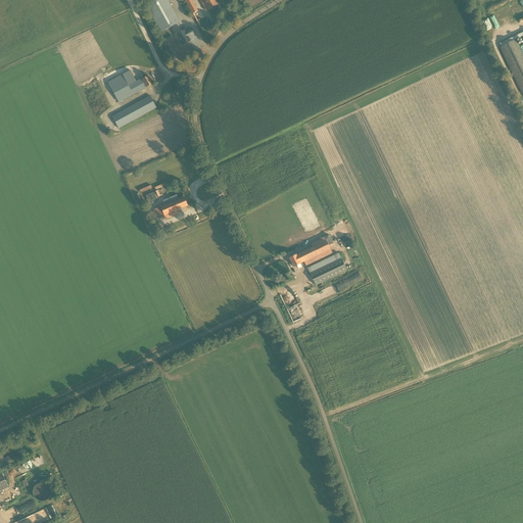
[(161,33),(180,22),(178,18),(167,0),(154,0),(146,5),(159,30),(161,33)]
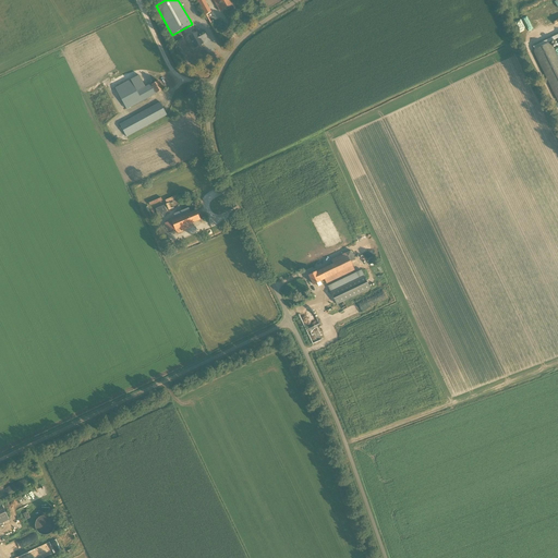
[(196,0),(205,14),(210,12),(204,0),(196,0)]
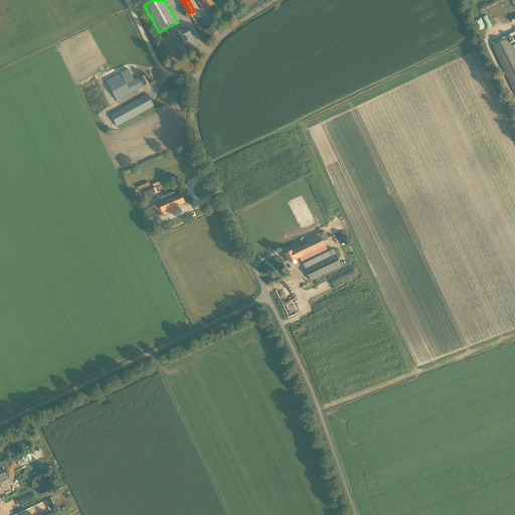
[(206,9),(214,4),(211,0),(197,0),(202,10),(205,8),(206,9)]
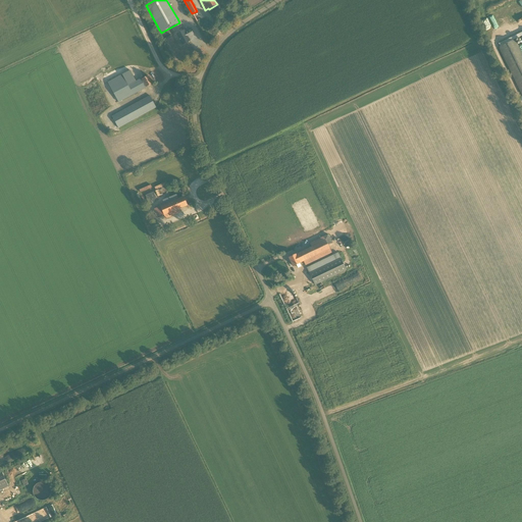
[(521,32),(499,44),(501,46),(499,47),(521,94),(521,54),(515,40),(521,36),(521,32)]
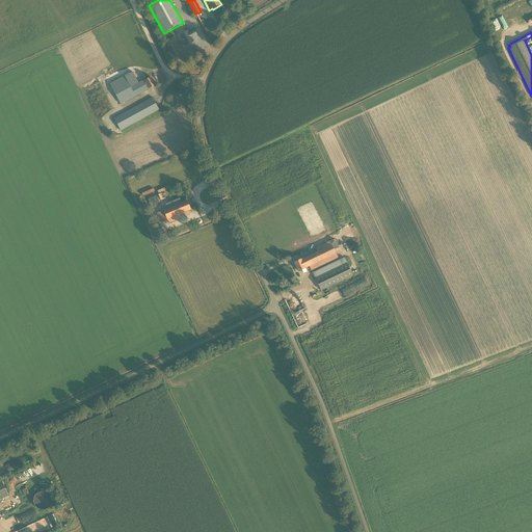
[(182,35),(175,40),(180,51),(188,47),(186,43),(188,42),(192,40),(189,33),(183,36),(182,35)]
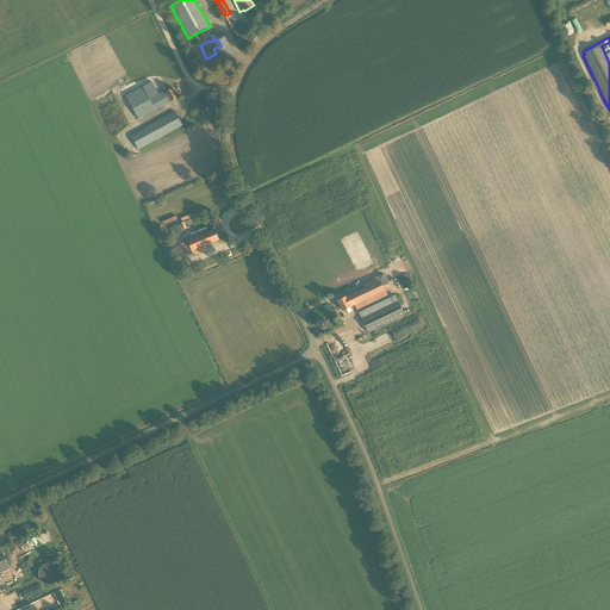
[(156,97),(149,85),(126,97),(138,119),(179,98),(173,88),(166,92),(156,97)]
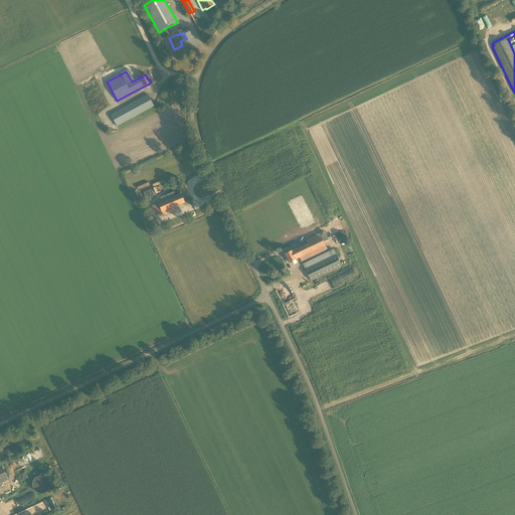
[(117,126),(150,109),(154,106),(148,95),(111,115),(117,126)]
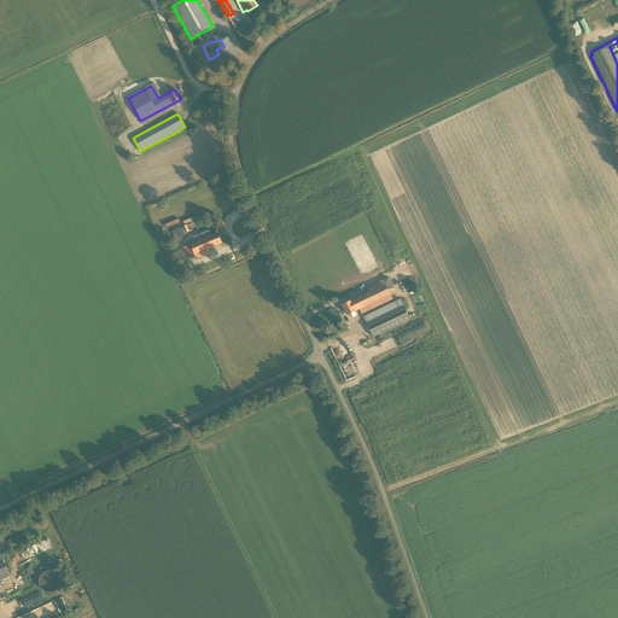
[(176,243),(180,242),(179,237),(185,234),(181,227),(172,231),(176,243)]
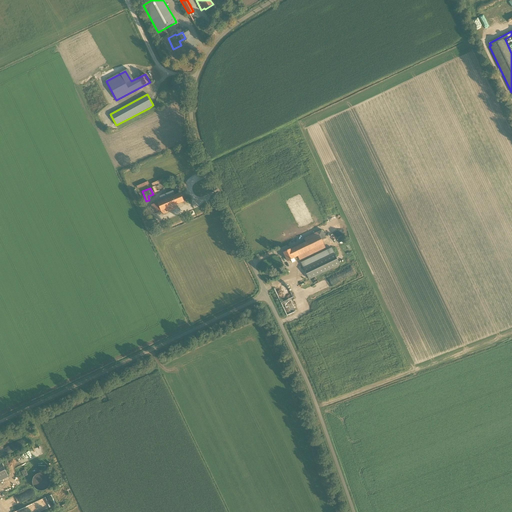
[(172,210),(170,207),(183,202),(180,193),(158,203),(161,211),(162,214),(172,210)]
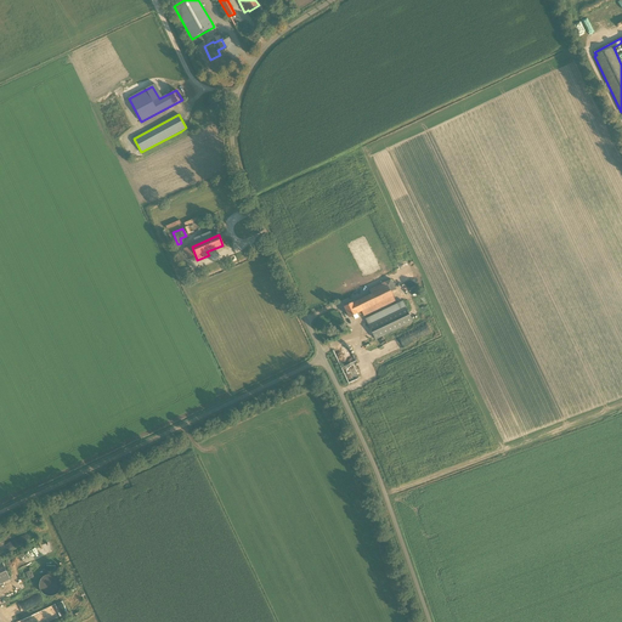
[(372,289),(373,293),(345,307),(350,317),(354,316),(355,320),(358,317),(357,314),(362,311),(365,316),(395,301),(386,282),(372,289)]
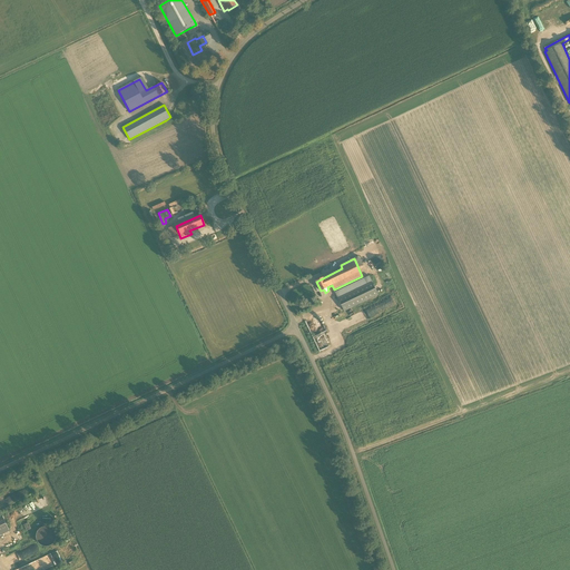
[(379,295),(372,282),(337,298),(344,312),(379,295)]
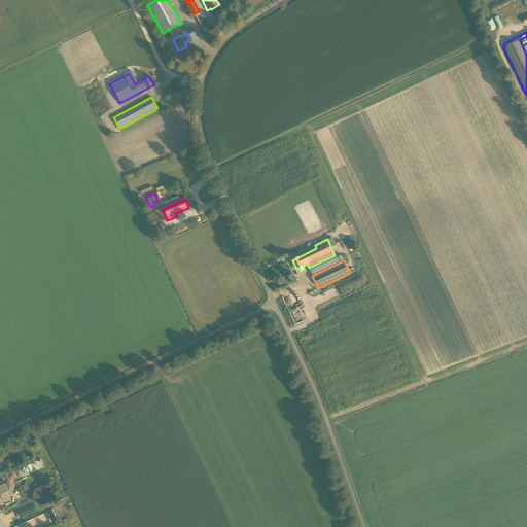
[(339,292),(349,289),(347,283),(337,286),(339,292)]
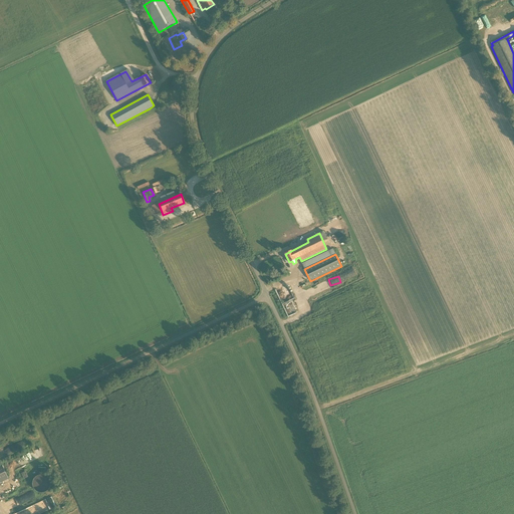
[(0,483),(9,479),(2,465),(0,466),(0,483)]
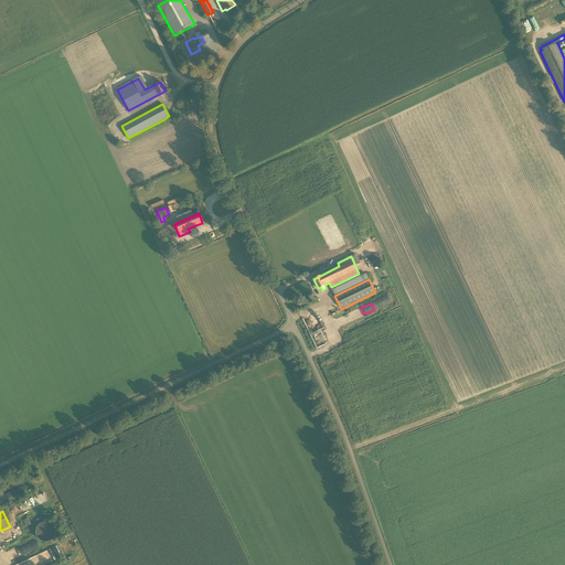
[(48,535),(48,533),(53,532),(52,522),(38,524),(40,536),(48,535)]
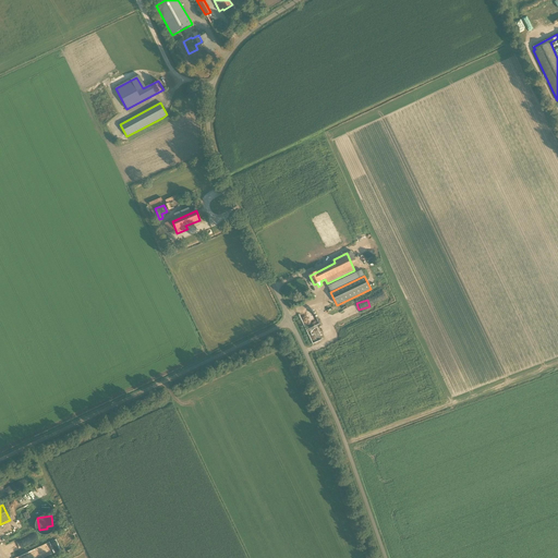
[(57,540),(13,557),(43,557),(61,550),(57,540)]
